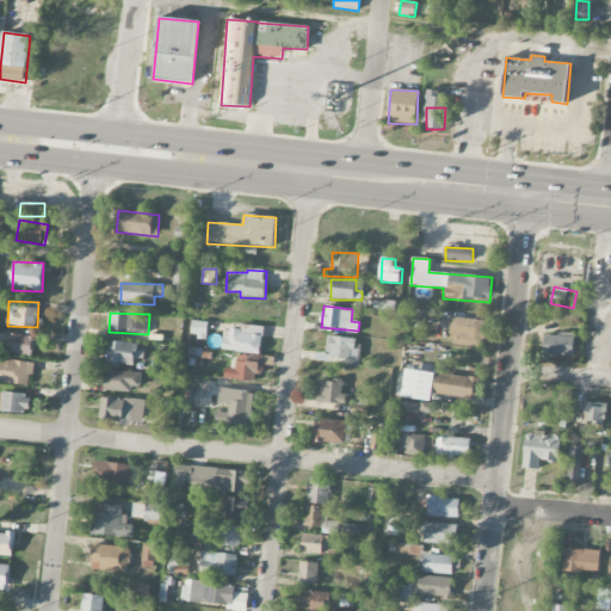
[(486,321),(452,318),(450,345),(483,347),(486,321)]
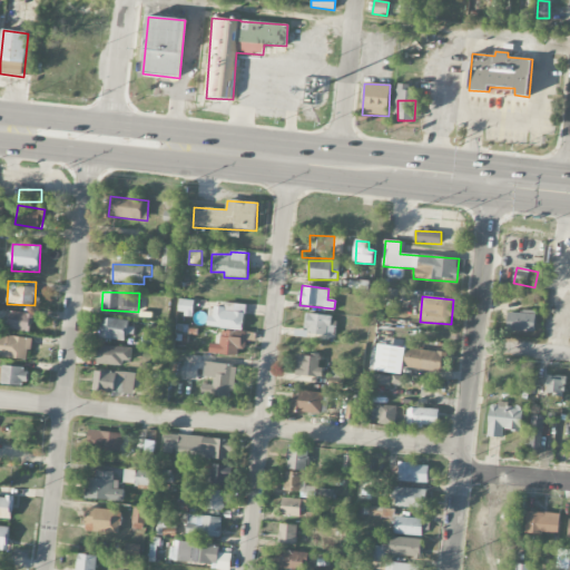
[(178,314),(192,315),(193,301),(179,300),(178,314)]
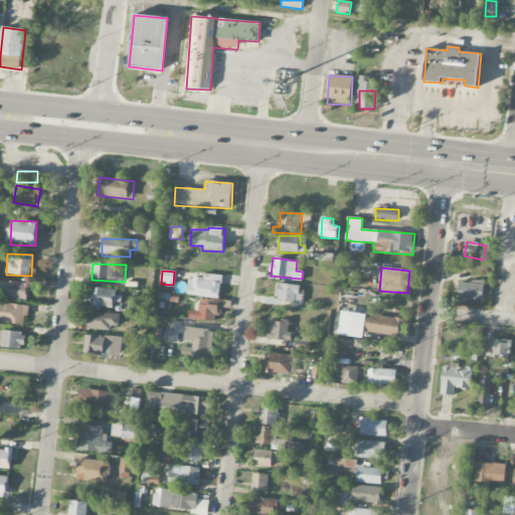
[(187,297),(220,298),(221,275),(202,275),(202,279),(188,279),(187,297)]
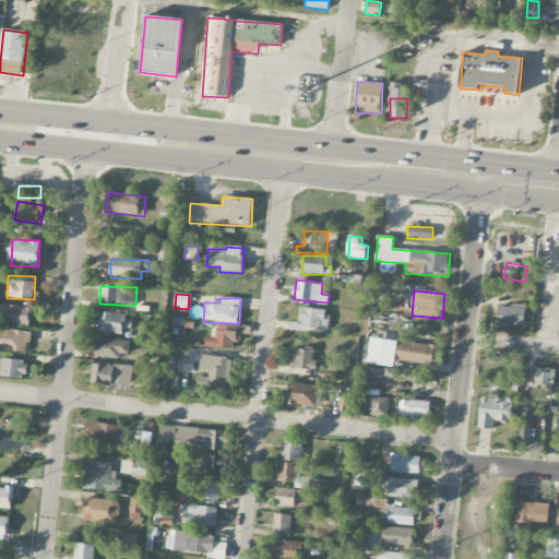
[(28,326),(32,309),(10,305),(7,322),(28,326)]
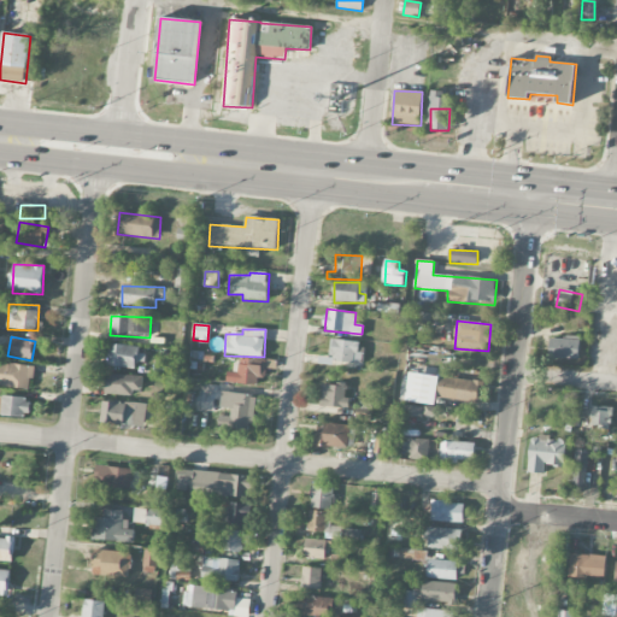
[(550,338),(548,358),(579,359),(580,340),(550,338)]
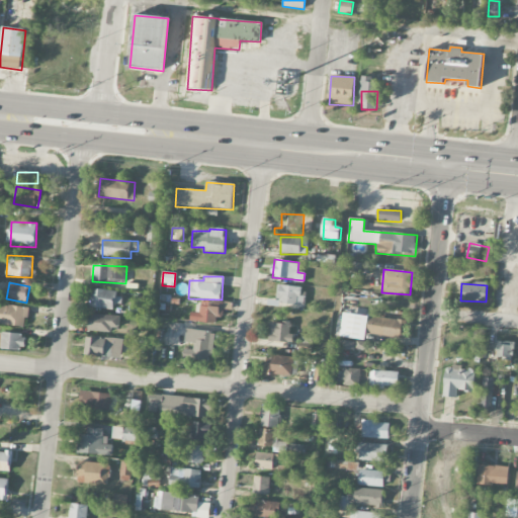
[(305,305),(306,296),(301,296),(301,286),(278,285),(277,304),(305,305)]
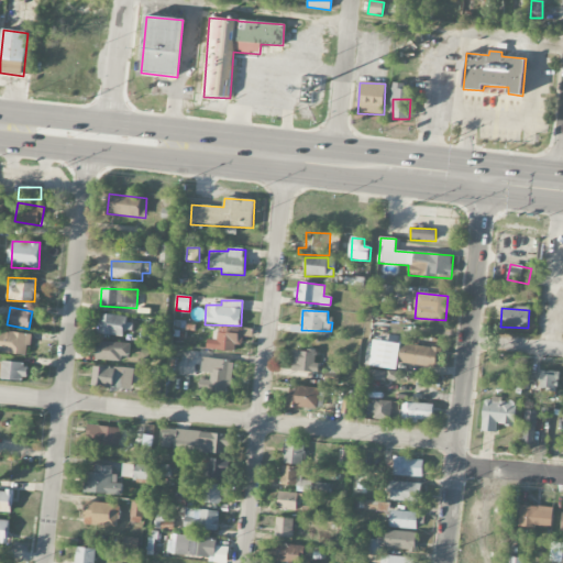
[(100,333),(129,335),(130,316),(101,315),(100,333)]
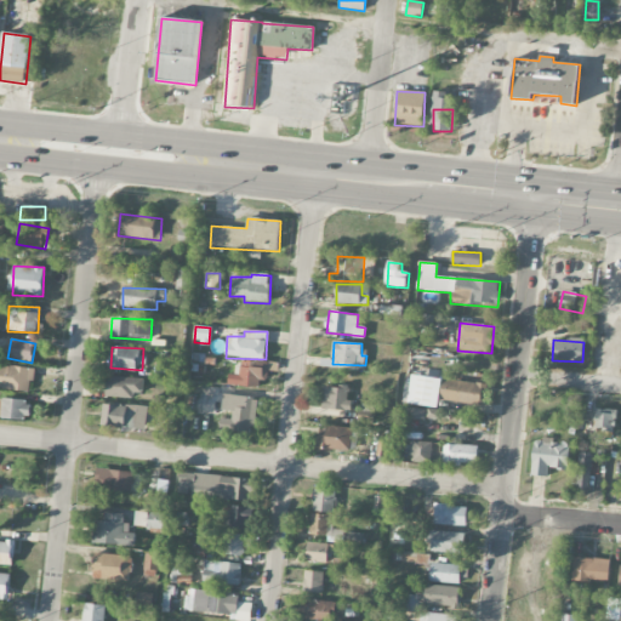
[(33,369),(0,365),(0,389),(32,392),(33,369)]
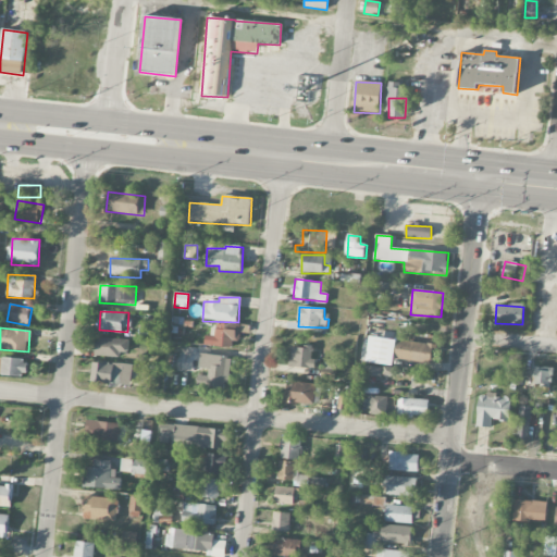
[(160,338),(160,330),(138,329),(138,338),(160,338)]
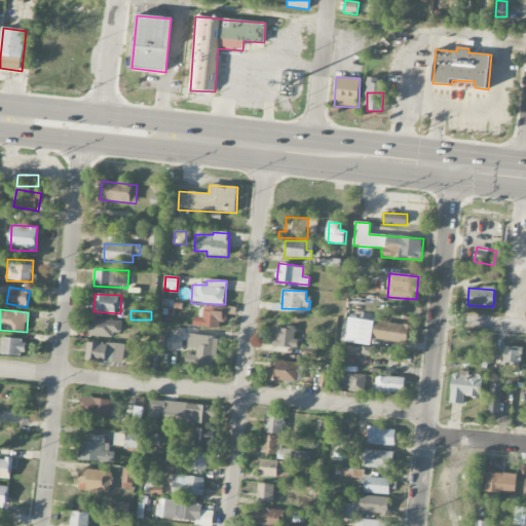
[(220,328),(220,322),(226,323),(227,312),(199,310),(199,317),(193,317),(193,327),(220,328)]
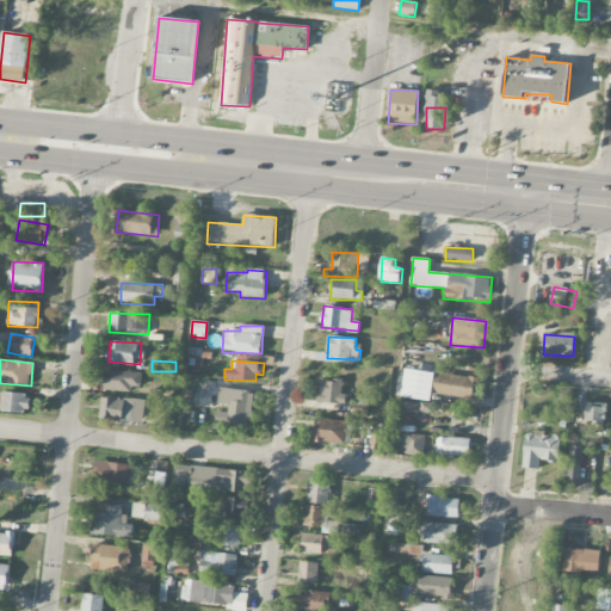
[(402,399),(432,401),(434,372),(405,370),(402,399)]
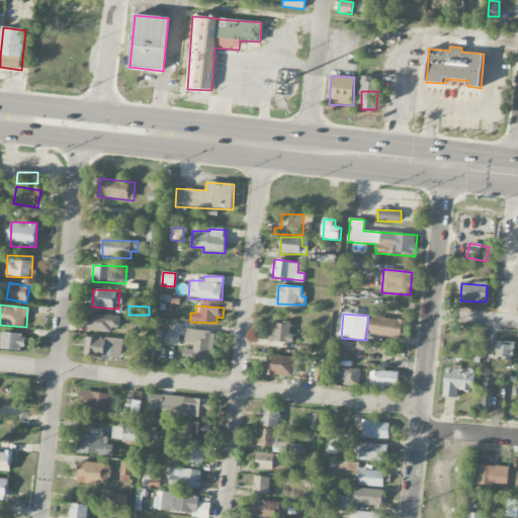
[(118,332),(119,316),(90,315),(89,330),(118,332)]
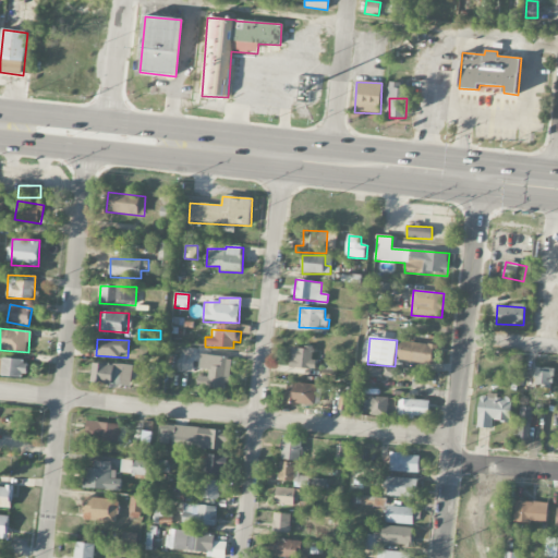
[(436,363),(436,343),(397,342),(397,362),(436,363)]
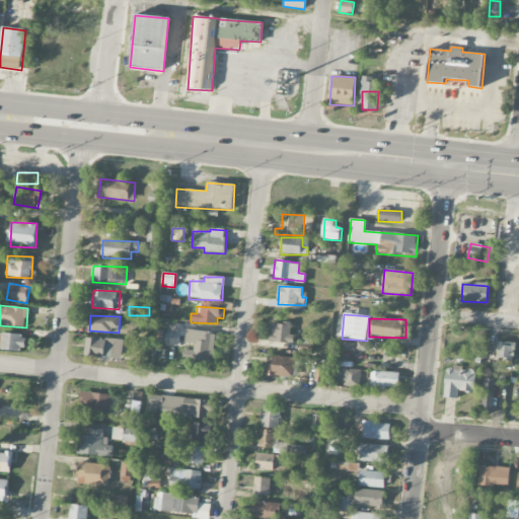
[(291,324),(272,324),(271,343),(294,344),(294,336),(290,336),(291,324)]
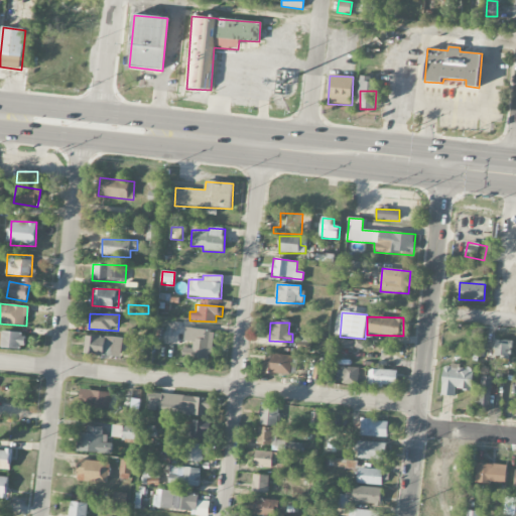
[(182,358),(212,360),(214,331),(185,329),(184,341),(194,342),(192,349),(183,349),(182,358)]
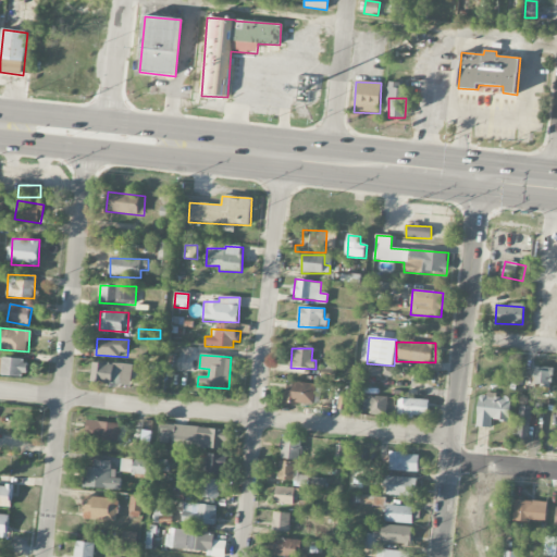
[(27,376),(28,360),(2,359),(1,375),(27,376)]
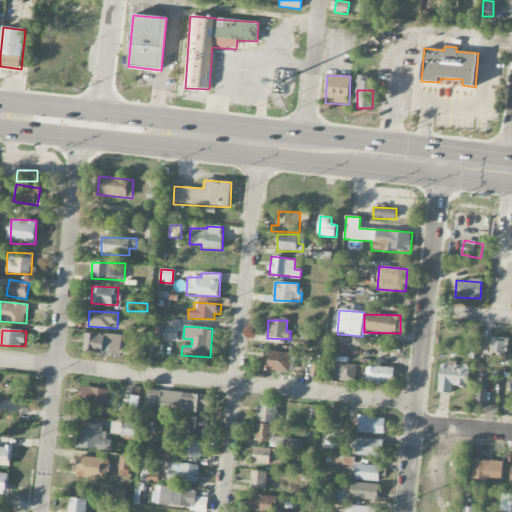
[(122,337),(85,332),(83,351),(120,356),(122,337)]
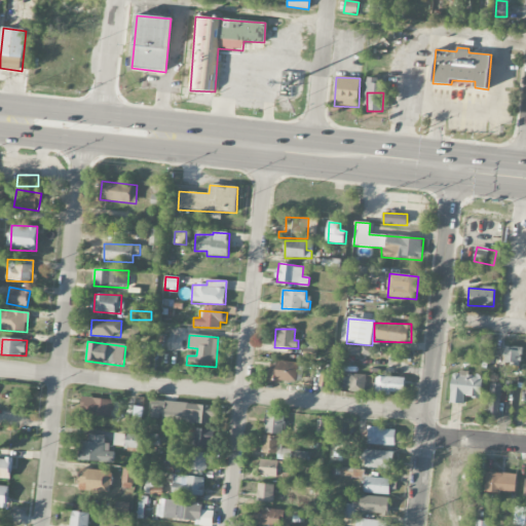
[(503,364),(521,365),(522,347),(504,346),(503,364)]
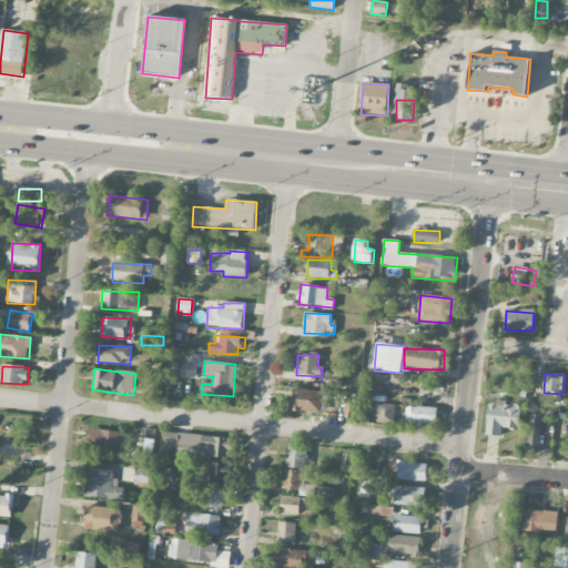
[(322,392),(292,391),(291,412),(322,412),(322,392)]
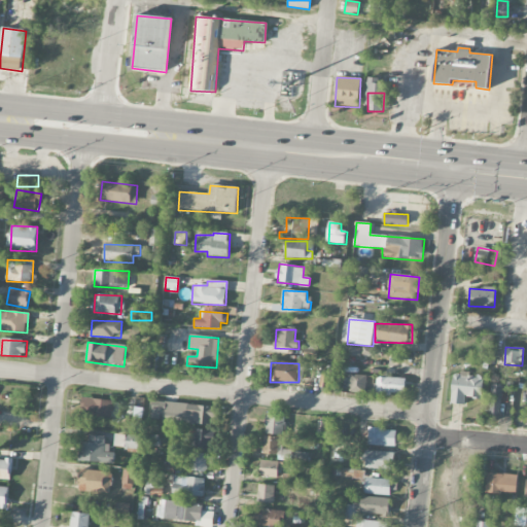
[(451,405),(464,405),(465,398),(483,399),(484,378),(469,377),(469,374),(453,373),(451,405)]
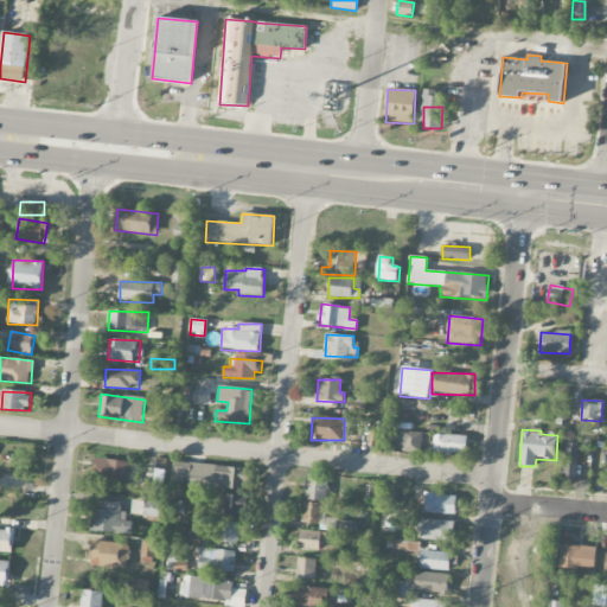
[(400,452),(421,453),(422,433),(402,432),(400,452)]
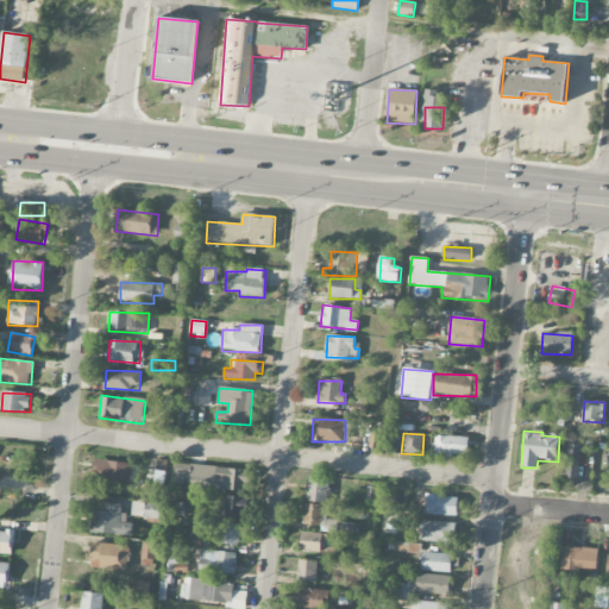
[(451,454),(468,456),(469,438),(435,437),(434,458),(451,458),(451,454)]
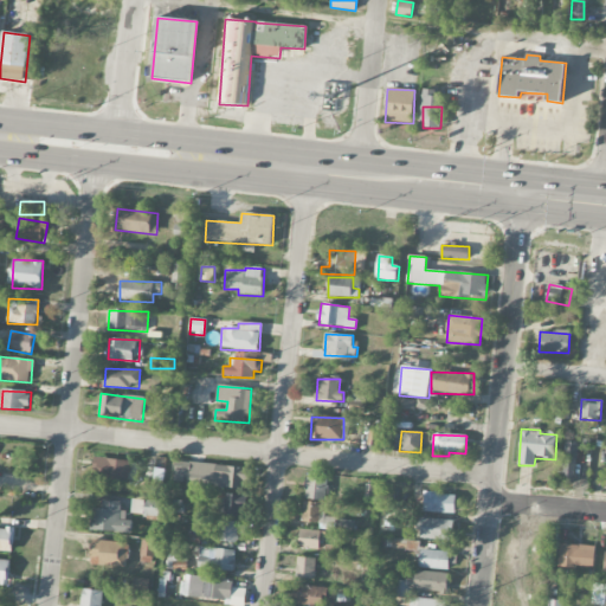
[(575,483),(578,444),(562,443),(561,483),(575,483)]
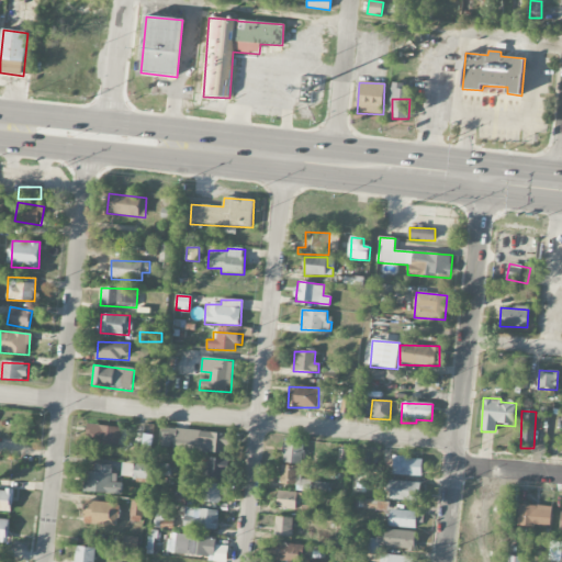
[(120,446),(121,427),(88,425),(88,445),(120,446)]
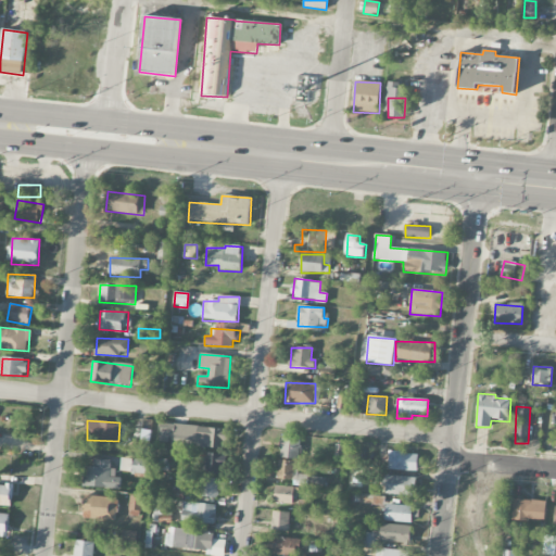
[(142,436),(150,437),(152,421),(143,420),(142,436)]
